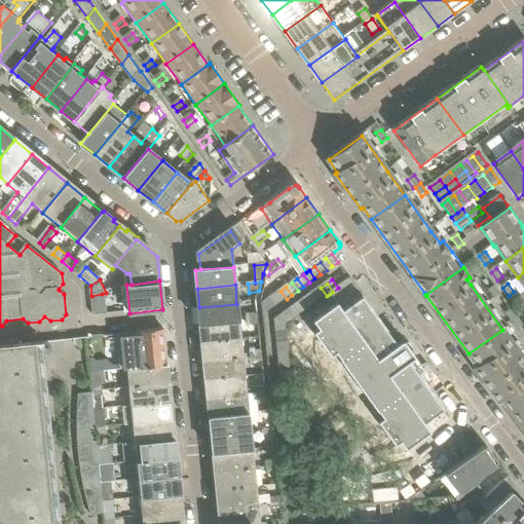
[(321,288),(315,292),(322,300),(327,296),(321,288)]
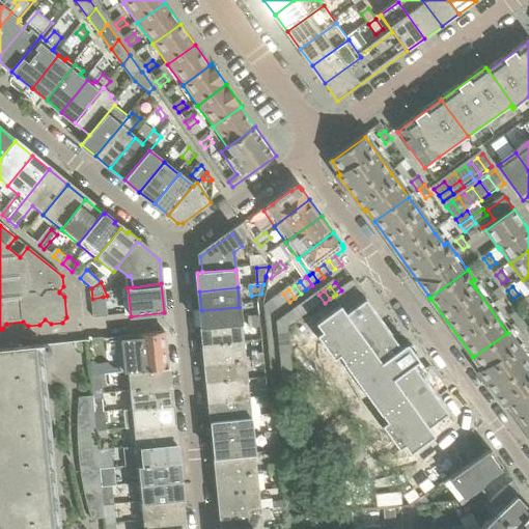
[(506,299),(500,290),(495,295),(501,303),(506,299)]
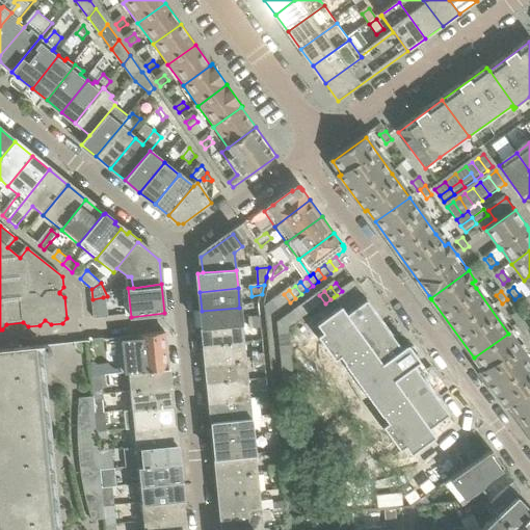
[(268,296),(266,307),(271,302),(277,298),(279,297),(273,292),(268,296)]
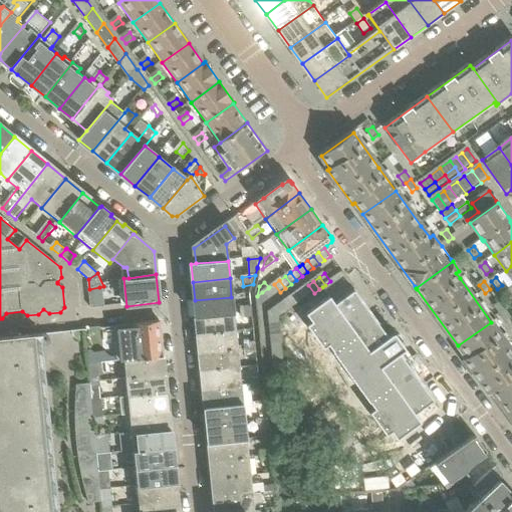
[(269,287),(268,288),(274,296),(280,292),(274,284),(269,287)]
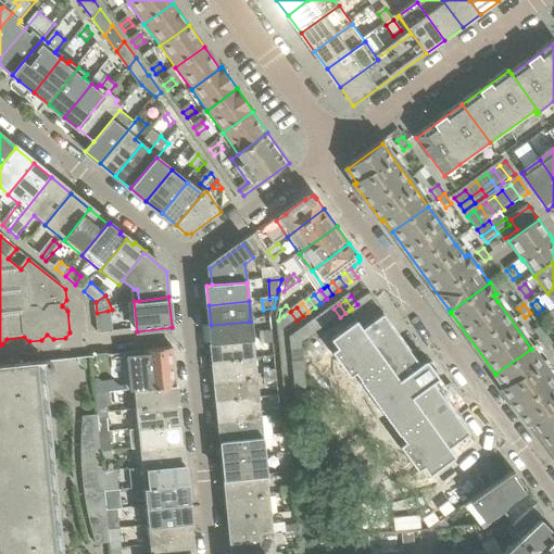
[(334,309),(327,313),(334,322),(340,317),(334,309)]
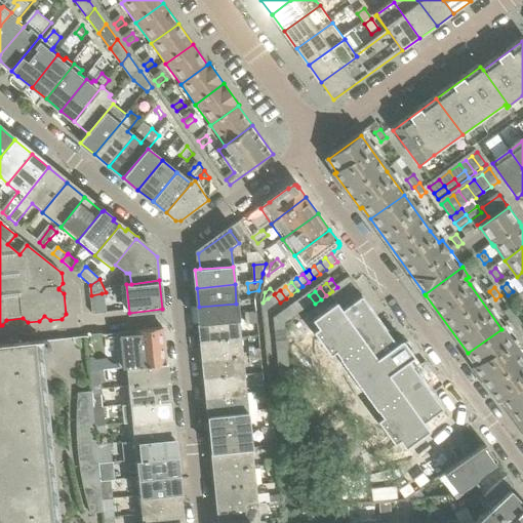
[(274,294),(268,298),(274,307),(280,303),(274,294)]
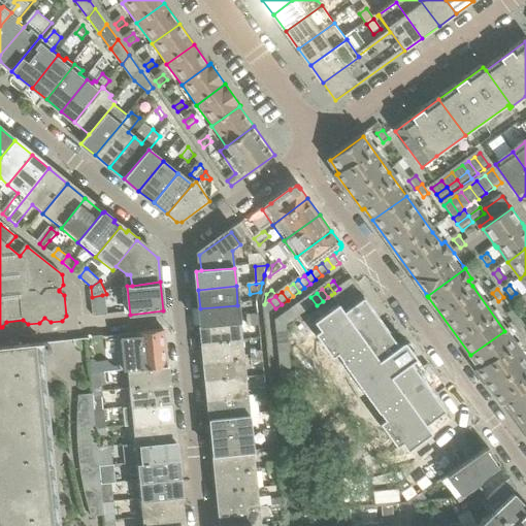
[(310,297),(305,301),(310,309),(317,305),(310,297)]
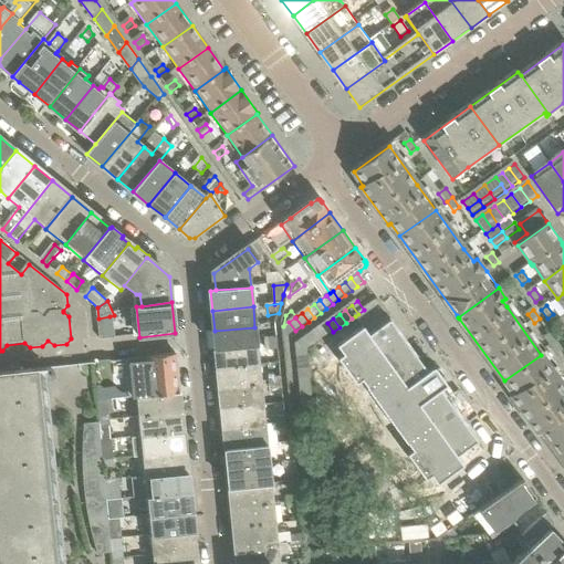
[(363,327),(337,346),(344,355),(337,359),(356,385),(363,380),(368,388),(366,390),(405,445),(407,444),(413,452),(407,457),(425,481),(431,477),(437,484),(463,466),(457,458),(479,442),(479,441),(441,390),(446,387),(447,386),(447,385),(447,384),(446,383),(445,382),(446,380),(446,379),(446,378),(445,378),(444,379),(439,373),(440,372),(440,371),(439,371),(438,371),(437,369),(436,369),(436,368),(435,368),(435,367),(434,368),(432,368),(428,372),(413,350),(400,333),(392,321),(369,336),(363,327)]
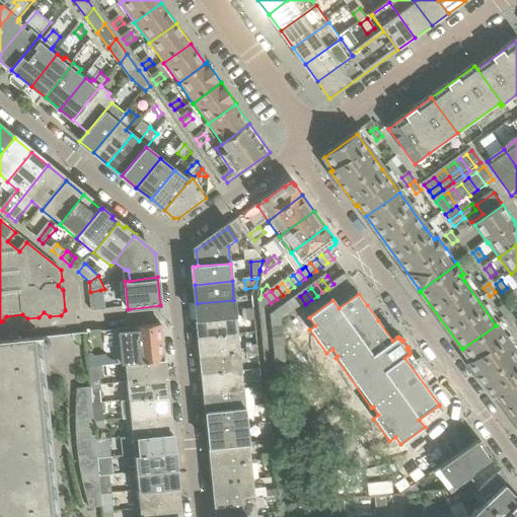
[(260,299),(260,300),(261,311),(271,303),(265,295),(260,299)]
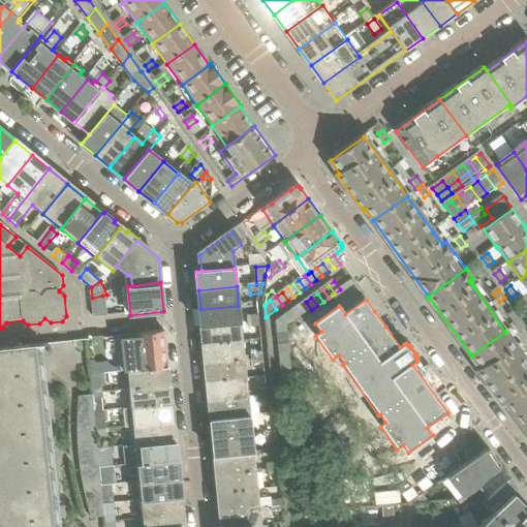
[(306,302),(300,306),(306,314),(311,310),(306,302)]
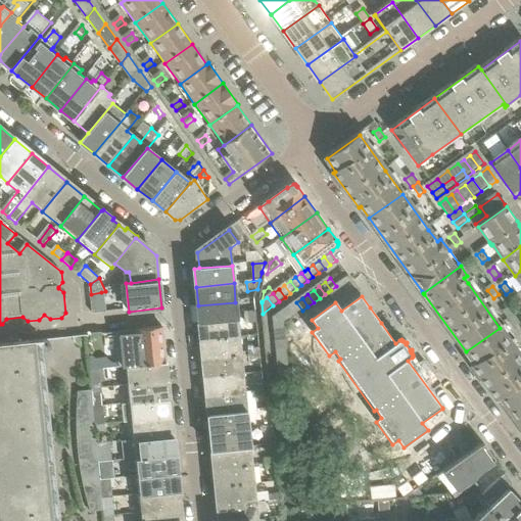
[(237,320),(235,302),(198,305),(200,324),(237,320)]
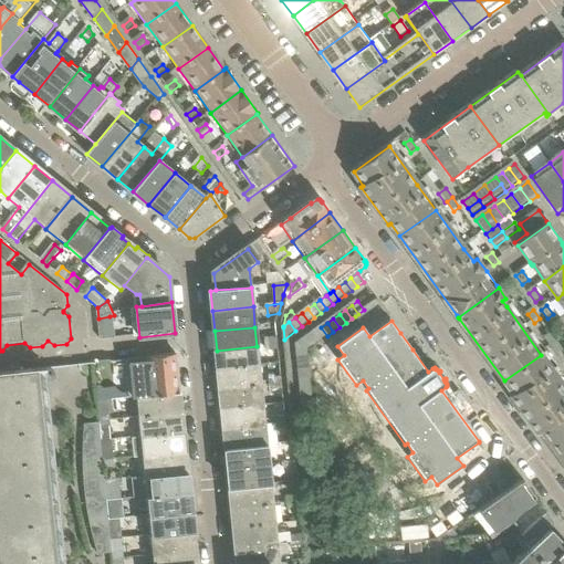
[(321,327),(315,332),(321,341),(327,336),(321,327)]
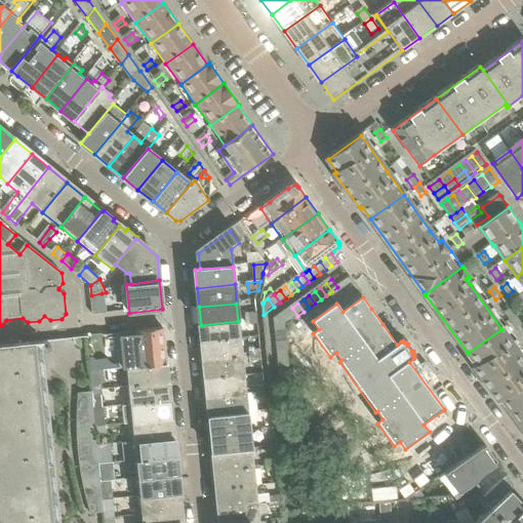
[(292,308),(286,312),(292,320),(297,316),(292,308)]
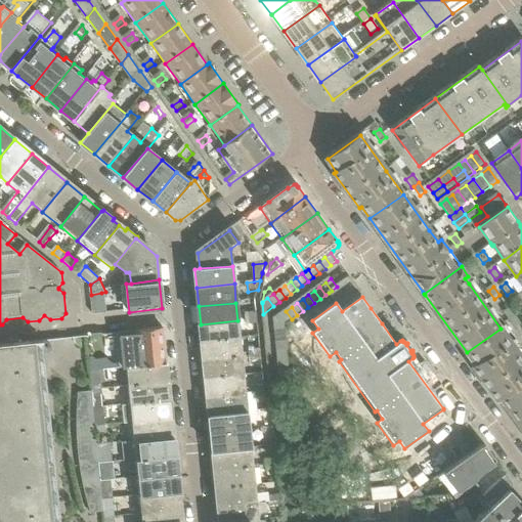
[(517,317),(511,308),(505,312),(511,321),(517,317)]
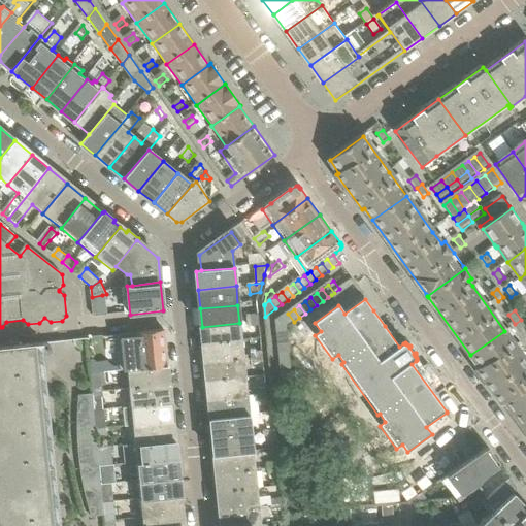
[(288,314),(283,318),(288,326),(294,322),(288,314)]
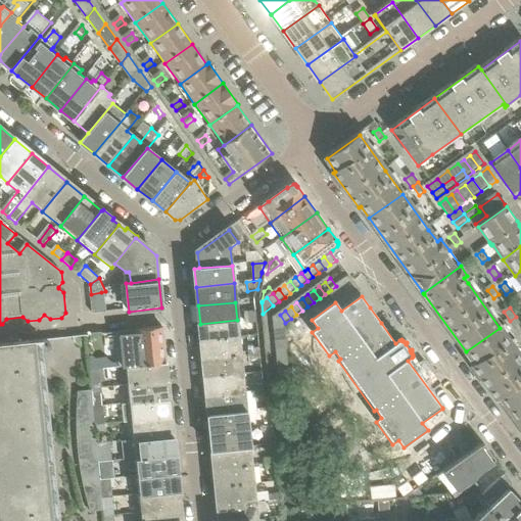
[(280,315),(274,320),(275,328),(285,328),(285,324),(285,323),(280,315)]
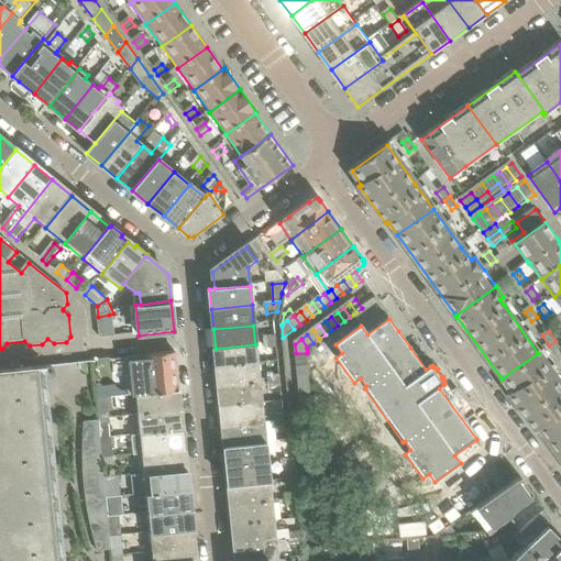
[(278,349),(277,341),(265,343),(266,350),(278,349)]
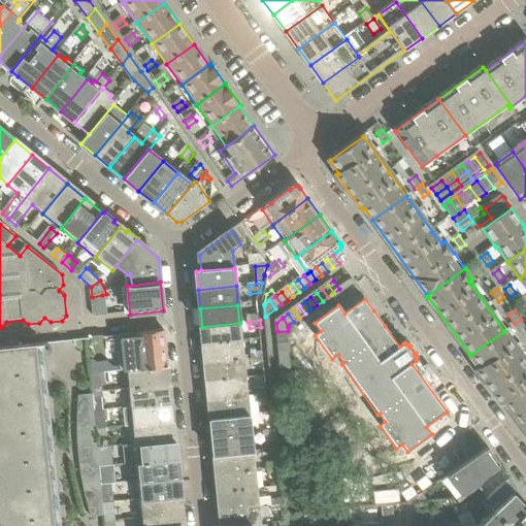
[(525,325),(521,320),(515,324),(521,332),(525,329),(525,325)]
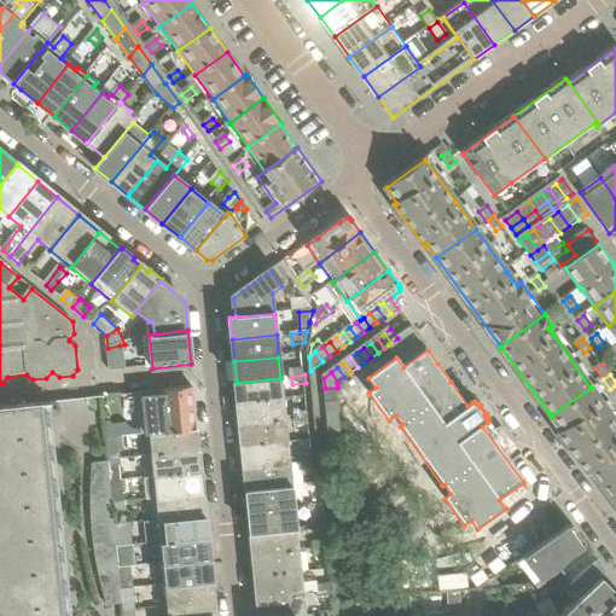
[(283,400),(280,378),(237,383),(238,405),(283,400)]
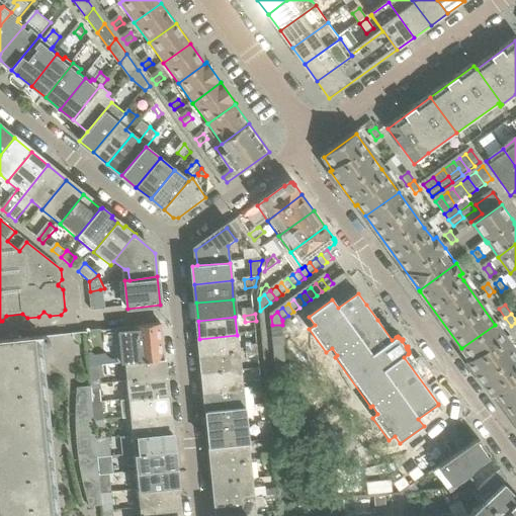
[(165,359),(162,325),(136,328),(136,329),(115,331),(119,364),(165,359)]
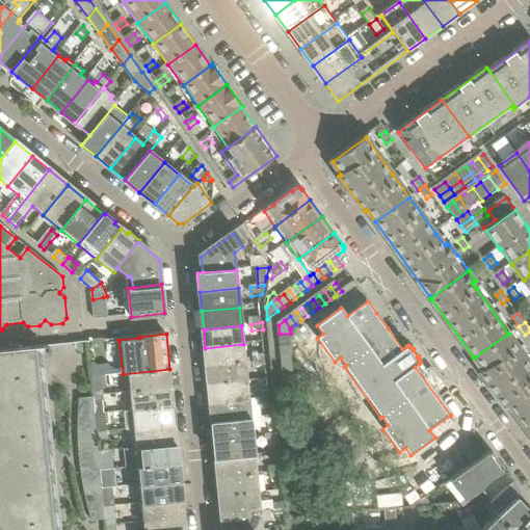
[(529,363),(508,334),(474,358),(483,371),(481,372),(506,407),(509,405),(518,419),(529,409),(529,363)]
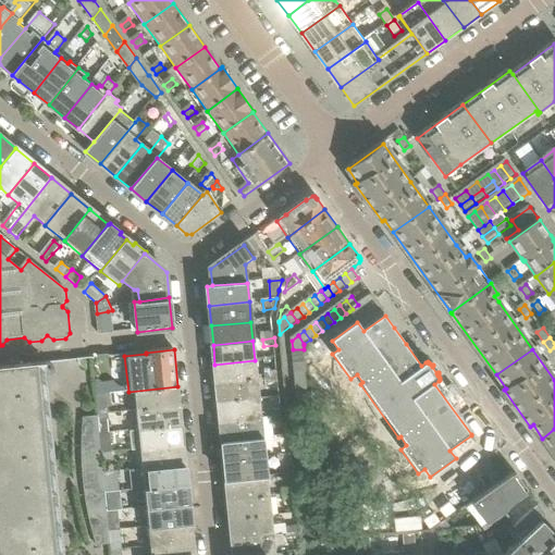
[(257,381),(255,360),(214,365),(217,384),(257,381)]
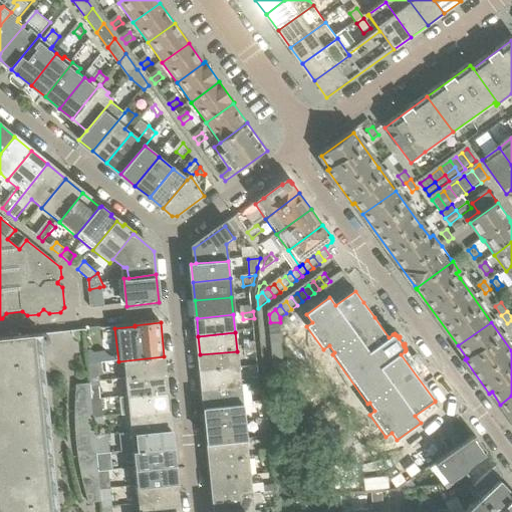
[(52,511),(35,336),(0,339),(0,511),(52,511)]
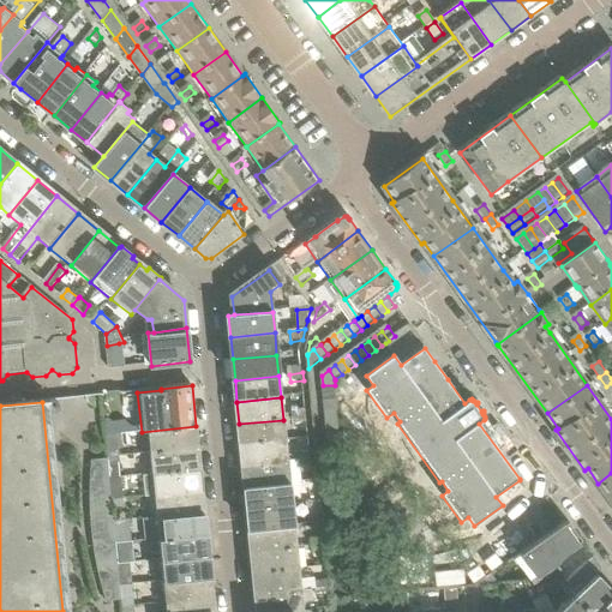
[(286,442),(283,420),(239,424),(241,445),(286,442)]
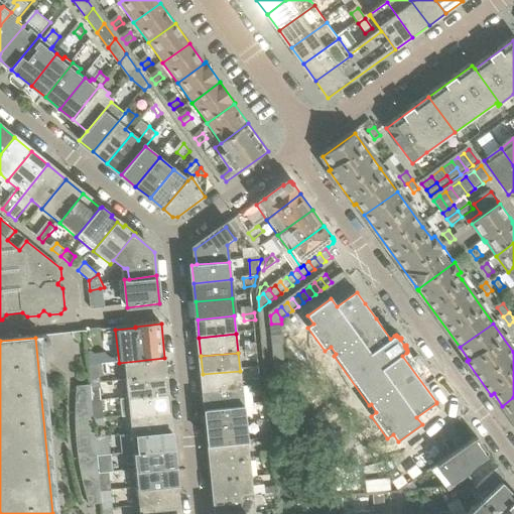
[(166,377),(164,358),(119,363),(119,364),(127,363),(129,381),(166,377)]
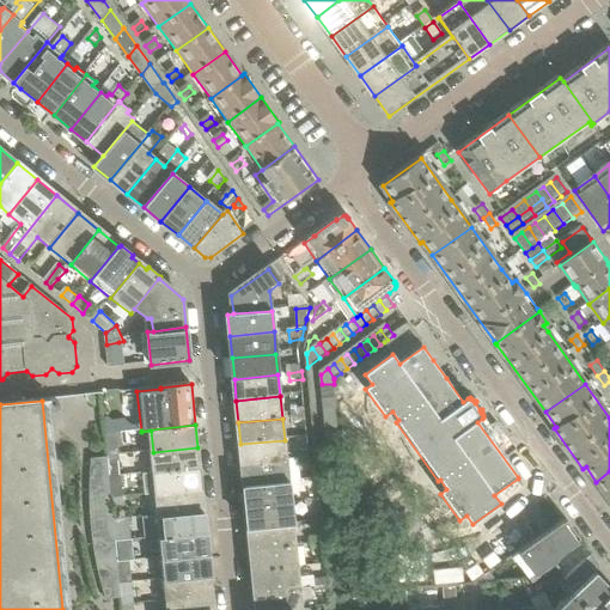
[(121,456),(119,434),(108,435),(108,449),(109,457),(121,456)]
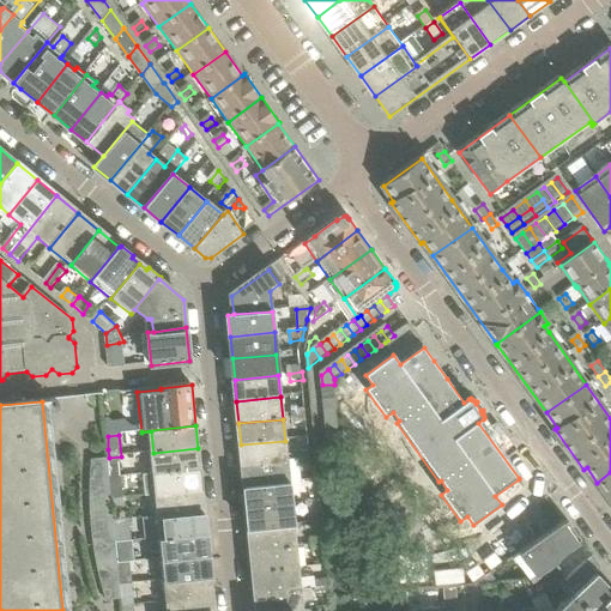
[(288,461),(285,441),(241,445),(243,465),(288,461)]
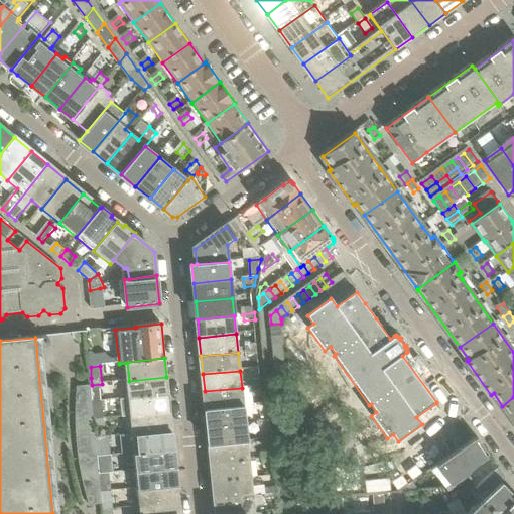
[(168,395),(166,377),(129,381),(130,399),(168,395)]
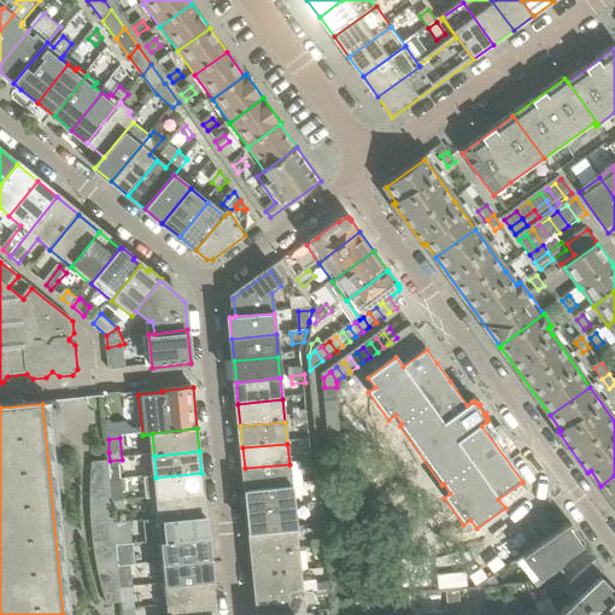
[(124,481),(122,460),(110,461),(112,482),(124,481)]
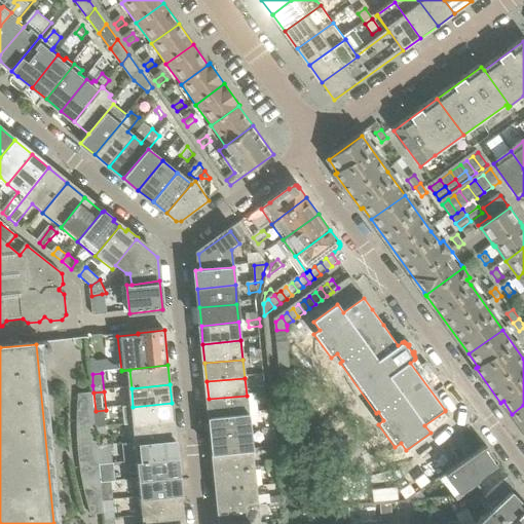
[(260,413),(258,401),(267,399),(267,394),(255,395),(247,396),(209,399),(211,418),(248,414),(260,413)]
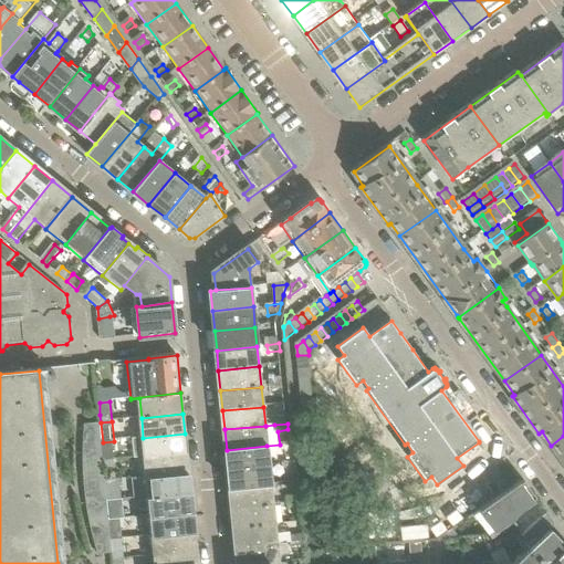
[(101,425),(85,426),(84,449),(103,447),(101,425)]
